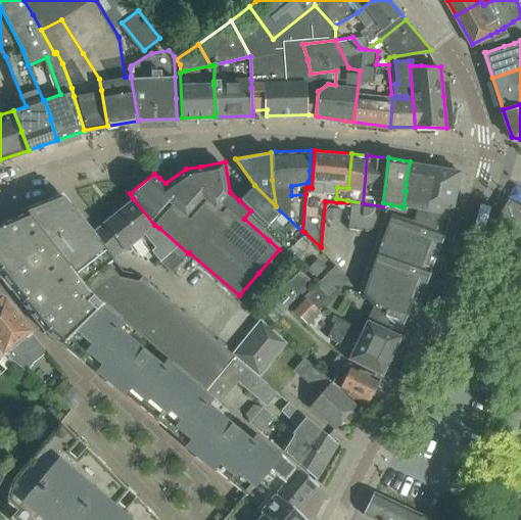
[(462,170),(418,162),(410,161),(406,184),(457,192),(462,170)]
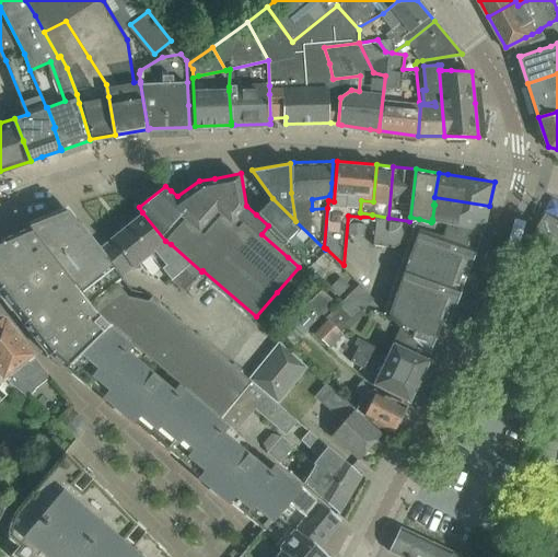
[(485,229),(489,206),(434,197),(433,205),(434,205),(432,219),(446,221),(485,229)]
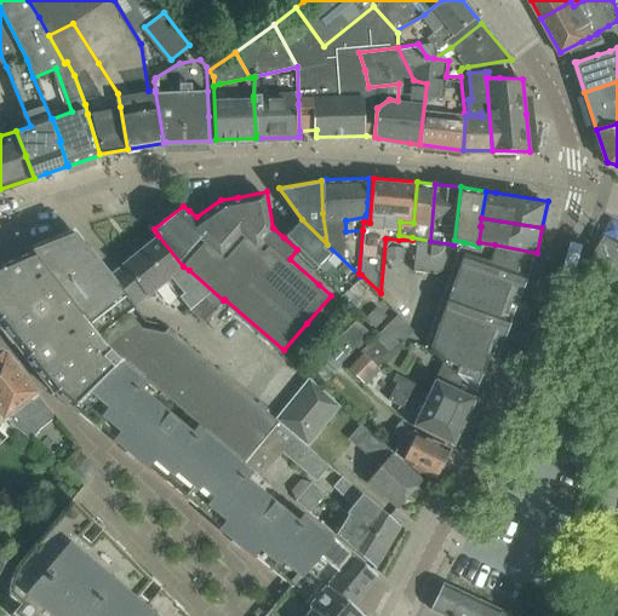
[(360,276),(327,245),(302,219),(284,237),(297,249),(343,294),(360,276)]
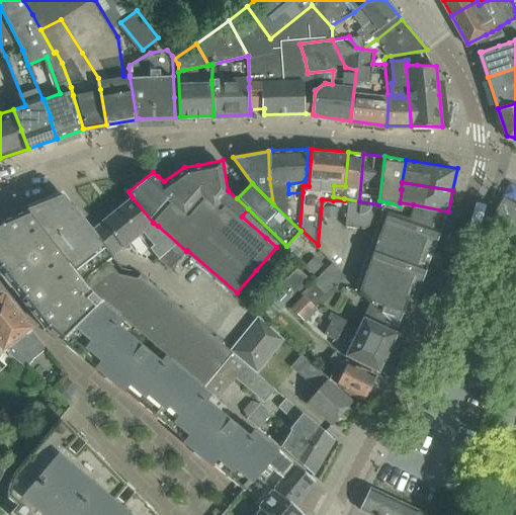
[(74,202),(74,203),(72,201),(67,205),(57,192),(55,193),(56,194),(33,203),(32,202),(31,203),(32,205),(29,207),(28,206),(27,207),(32,215),(85,282),(100,297),(102,296),(205,384),(220,366),(233,349),(230,346),(181,305),(177,310),(134,272),(117,268),(96,241),(101,237),(74,202)]
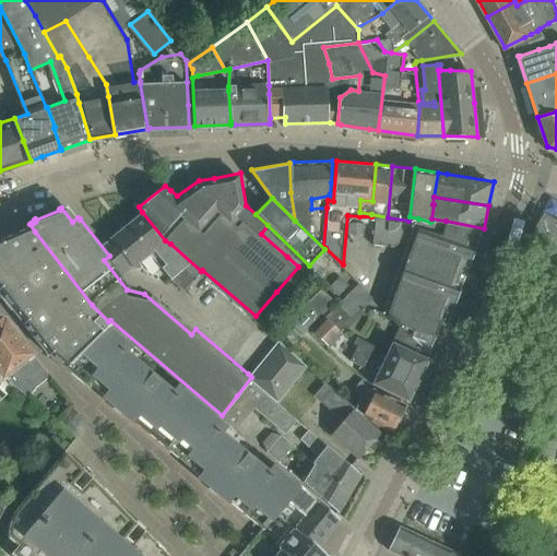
[(186,288),(201,271),(170,244),(165,240),(142,212),(111,237),(126,255),(134,265),(151,251),(173,278),(186,288)]
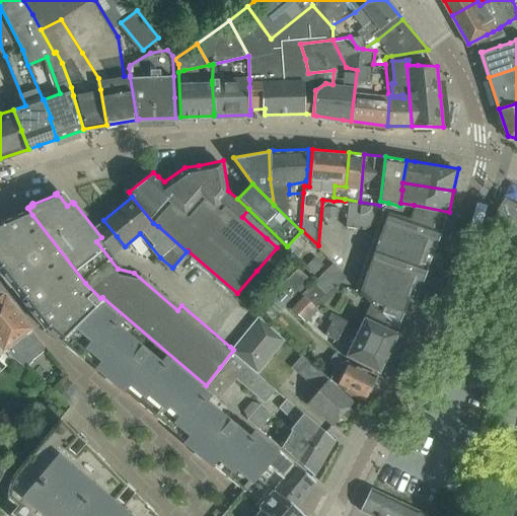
[(516,203),(506,197),(493,217),(495,218),(492,224),(495,225),(515,238),(510,246),(507,251),(508,252),(516,258),(516,203)]
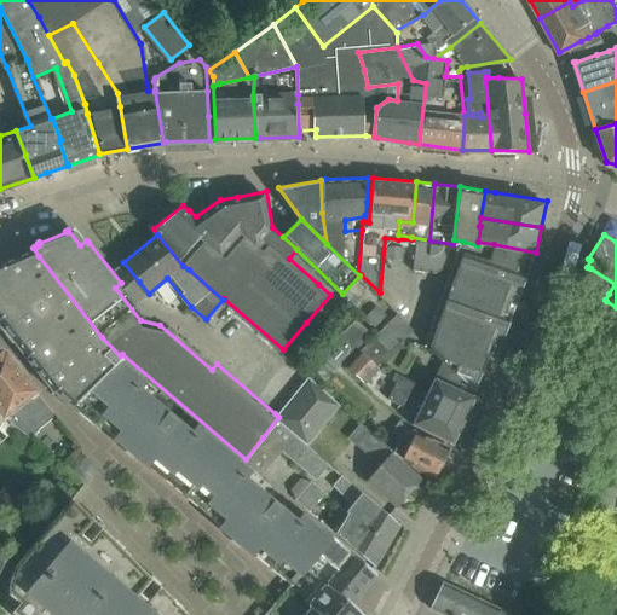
[(453,244),(430,241),(411,237),(411,239),(417,239),(414,267),(438,271),(449,264),(448,266),(449,266),(450,260),(453,245),(453,244)]
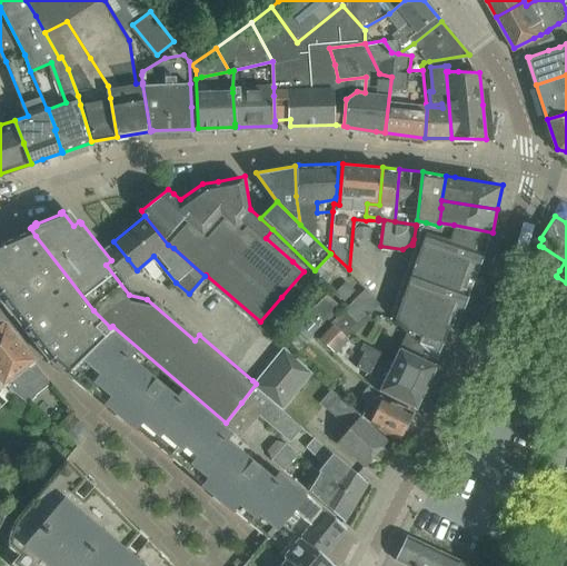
[(418,248),(426,222),(417,220),(416,225),(416,226),(414,239),(413,245),(411,245),(411,246),(418,248)]
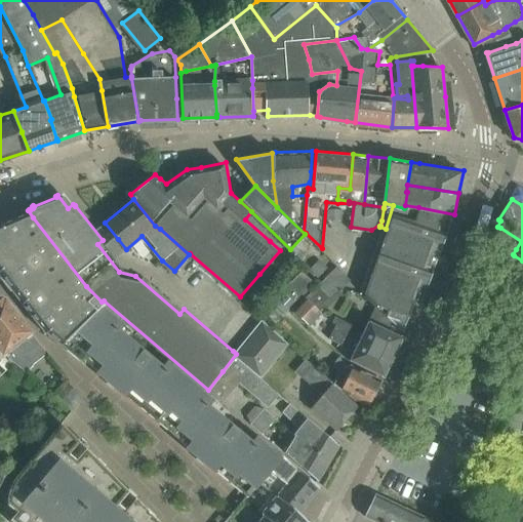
[(405,205),(405,207),(404,208),(393,205),(386,229),(388,230),(370,279),(367,291),(378,303),(390,315),(400,318),(402,311),(408,318),(414,300),(421,304),(442,249),(454,214),(418,207),(405,205)]
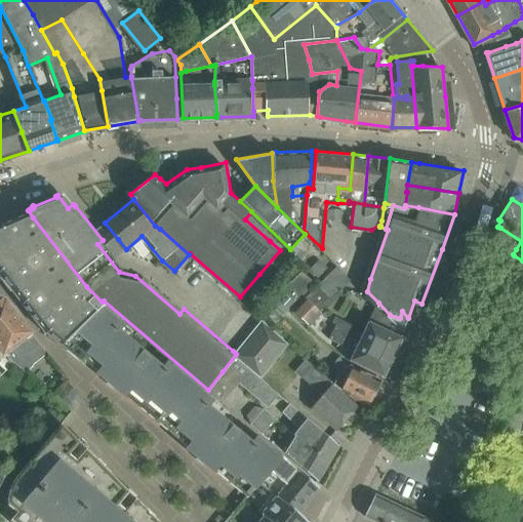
[(86,286),(33,217),(28,210),(25,212),(0,224),(0,271),(47,332),(50,332),(62,342),(102,302),(86,286)]
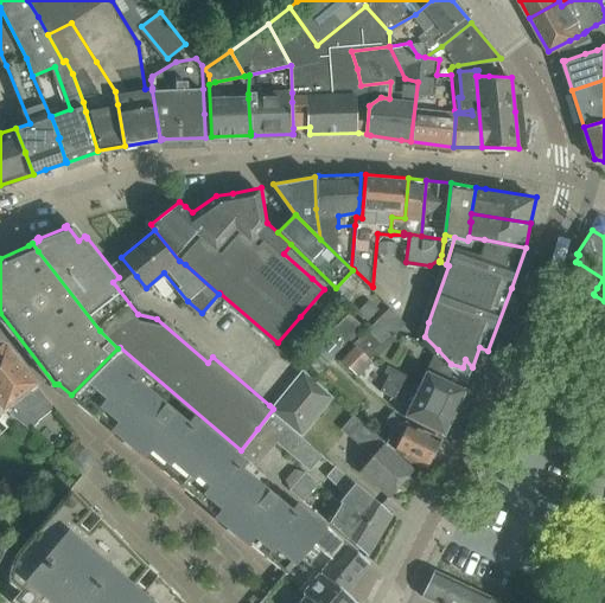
[(350,309),(326,332),(342,346),(364,322),(350,309)]
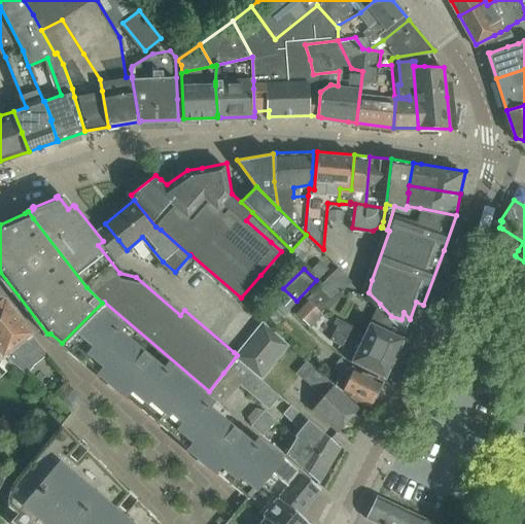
[(330,274),(307,298),(320,310),(326,304),(328,306),(343,291),(344,285),(330,274)]
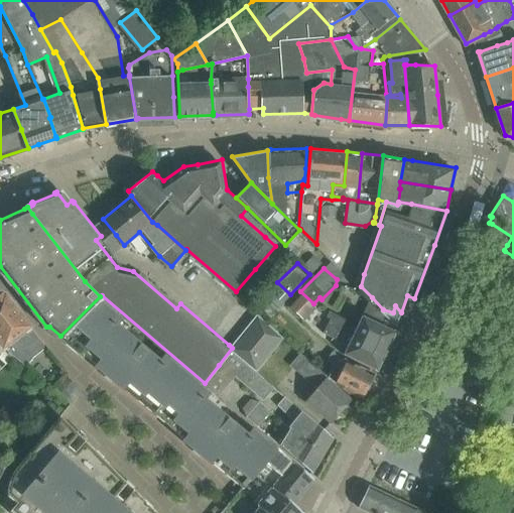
[(289,304),(304,318),(316,306),(313,303),(300,291),(289,304)]
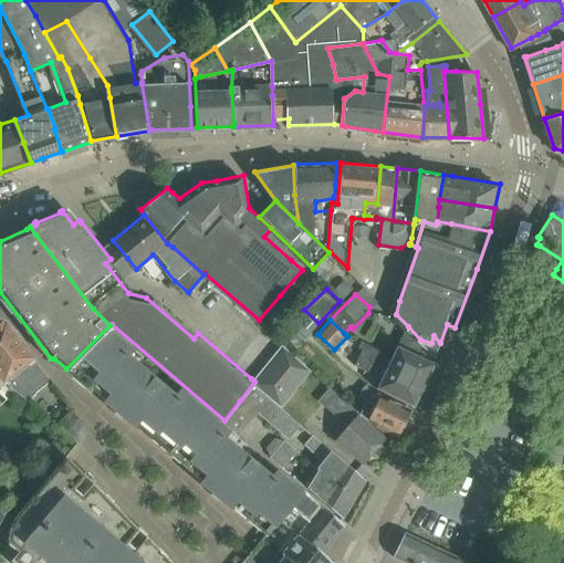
[(50,373),(18,335),(7,321),(0,326),(0,372),(1,374),(3,377),(30,399),(35,389),(48,379),(50,373)]
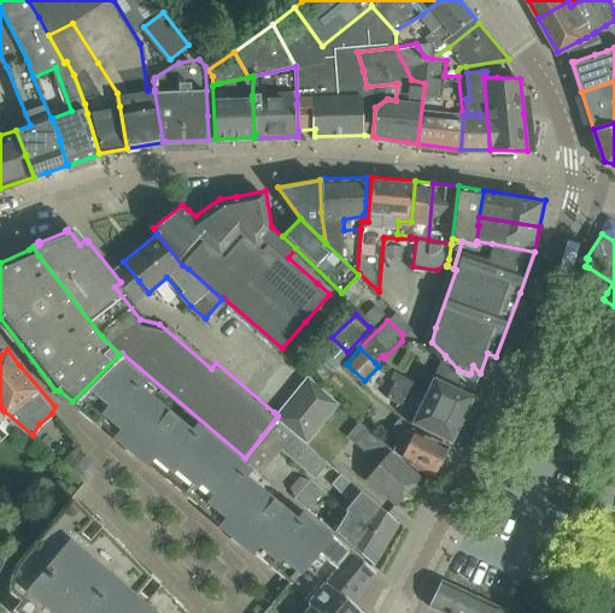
[(136,381),(144,373),(123,355),(75,404),(101,425),(103,424),(101,423),(103,422),(293,581),(306,565),(305,564),(333,532),(310,513),(303,522),(242,470),(249,461),(205,425),(198,434),(136,381)]
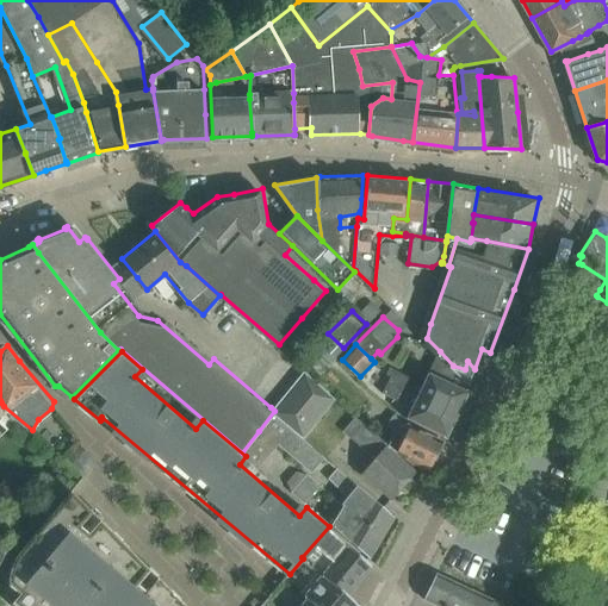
[(471,383),(454,367),(453,366),(440,351),(430,370),(425,382),(391,366),(389,370),(394,373),(391,379),(458,411),(471,383)]
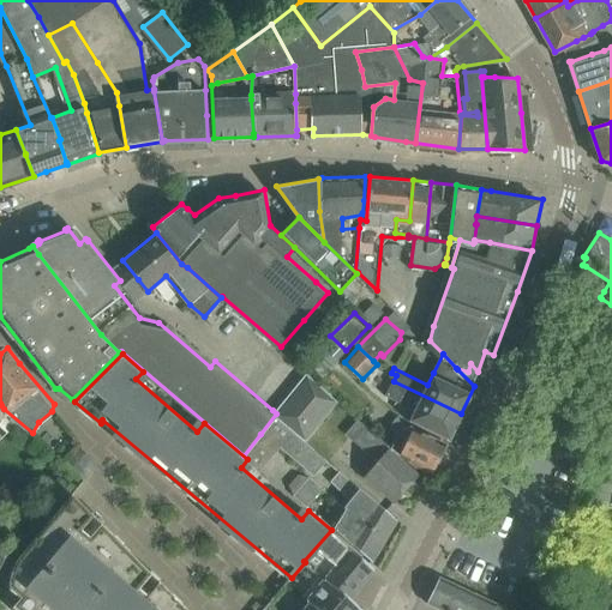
[(306,370),(273,410),(276,414),(305,439),(337,398),(306,370)]
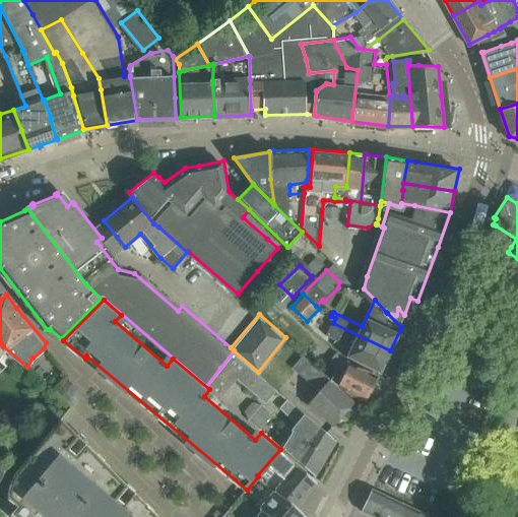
[(381,371),(390,350),(333,323),(331,328),(327,326),(325,331),(352,344),(347,356),(381,371)]
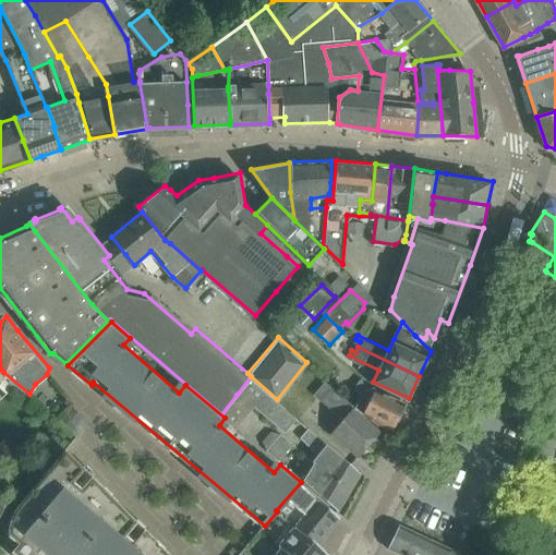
[(359,376),(338,360),(333,368),(353,383),(359,376)]
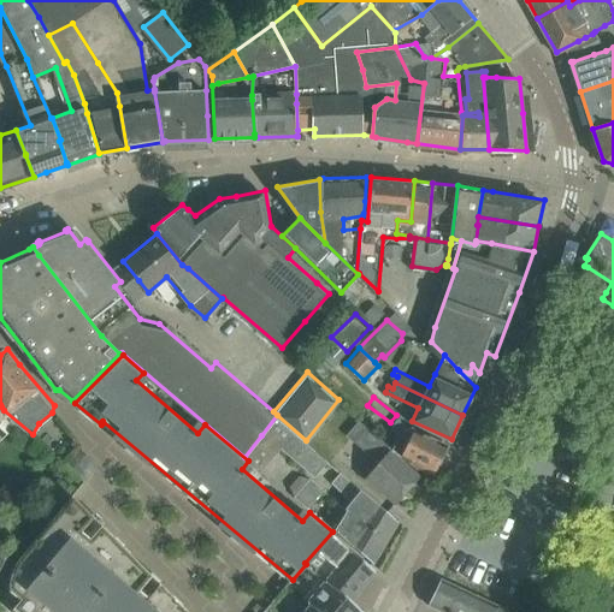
[(277,415),(261,435),(278,450),(282,445),(316,474),(328,458),(306,440),(277,415)]
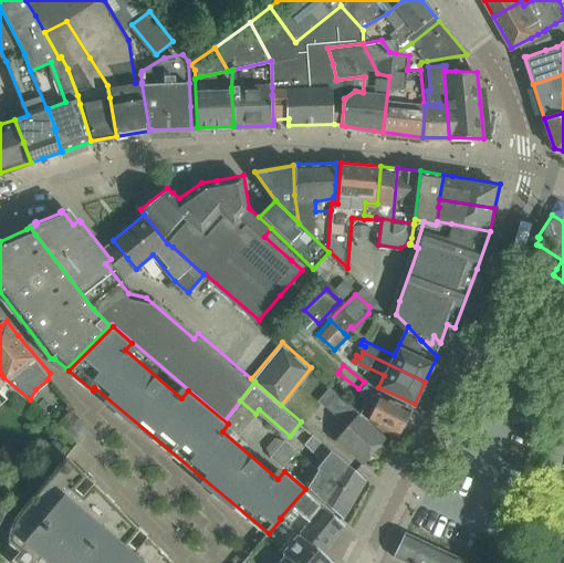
[(371,386),(366,383),(359,392),(367,397),(358,407),(363,412),(363,413),(385,431),(386,428),(400,435),(413,408),(376,392),(371,386)]
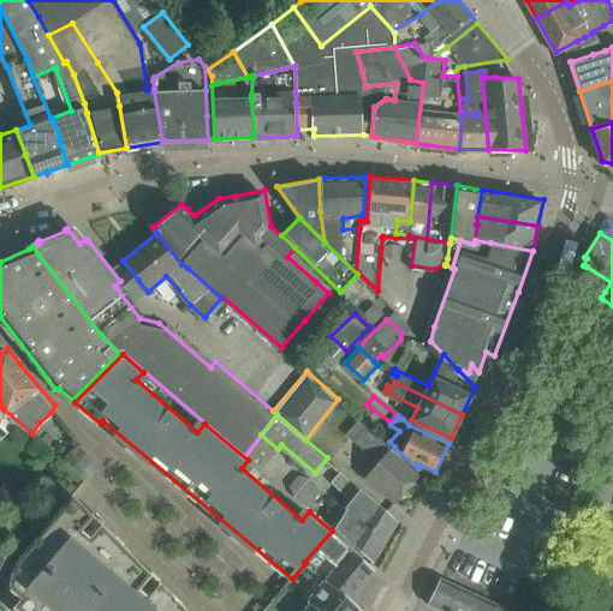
[(394,447),(390,442),(368,424),(357,436),(384,459),(369,475),(397,499),(418,474),(391,450),(394,448),(394,447)]
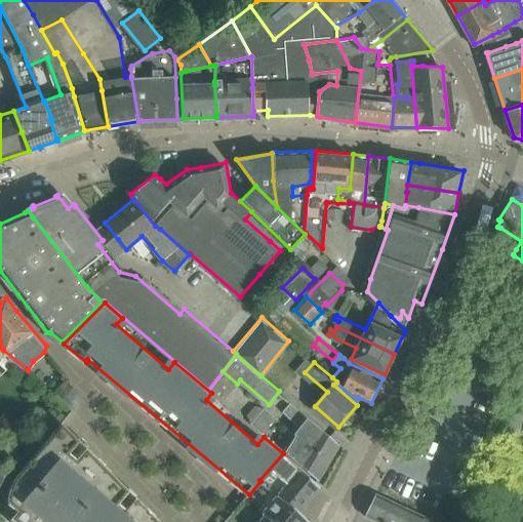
[(340,444),(325,430),(296,405),(283,422),(296,433),(330,460),(340,444)]
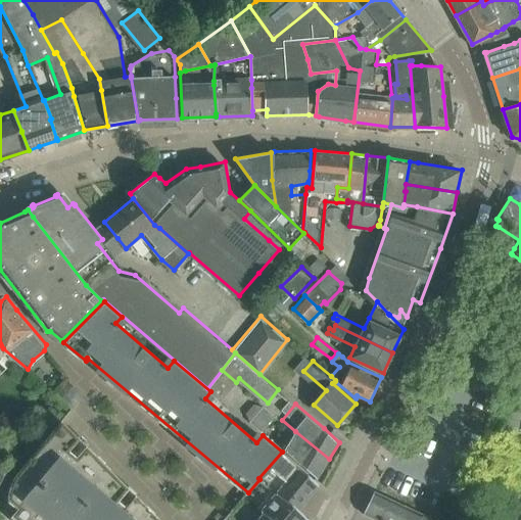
[(265,405),(251,420),(263,430),(276,415),(265,405)]
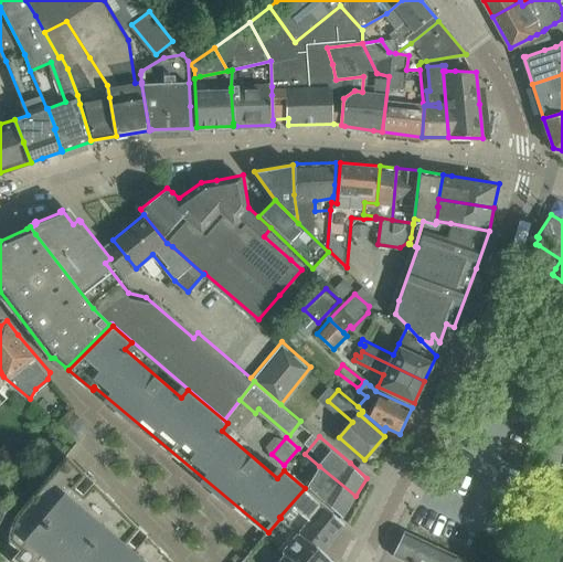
[(9,539),(9,541),(19,550),(12,558),(14,560),(21,551),(34,561),(173,561),(147,534),(146,537),(138,530),(140,528),(94,480),(92,483),(85,477),(87,474),(67,454),(19,511),(17,515),(11,527),(9,539)]
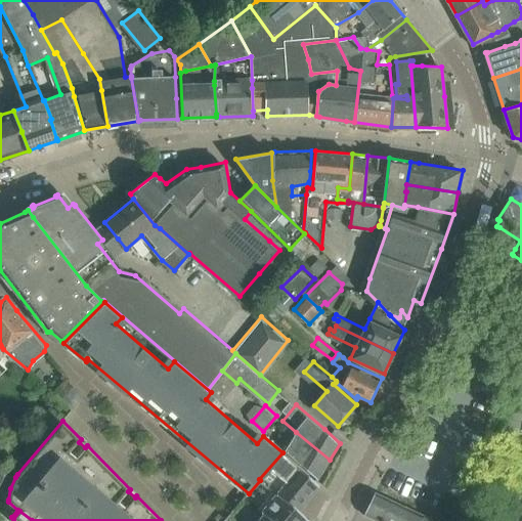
[(318,478),(330,460),(296,432),(286,449),(296,459),(318,478)]
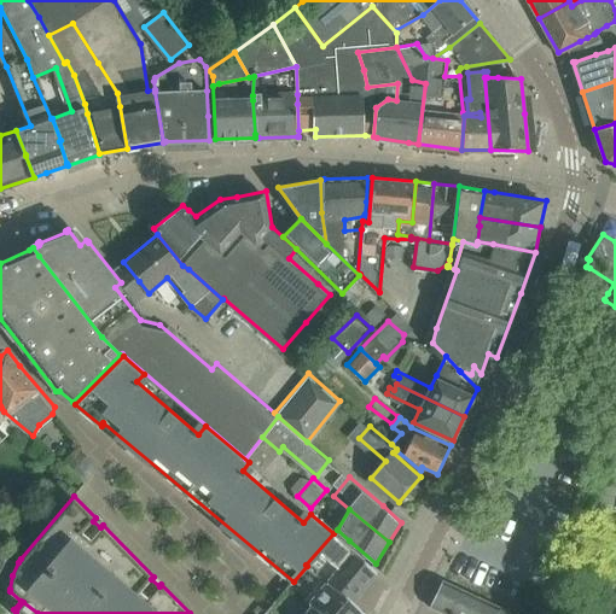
[(353,601),(378,571),(333,533),(306,565),(307,566),(321,578),(323,577),(352,602),(353,601)]
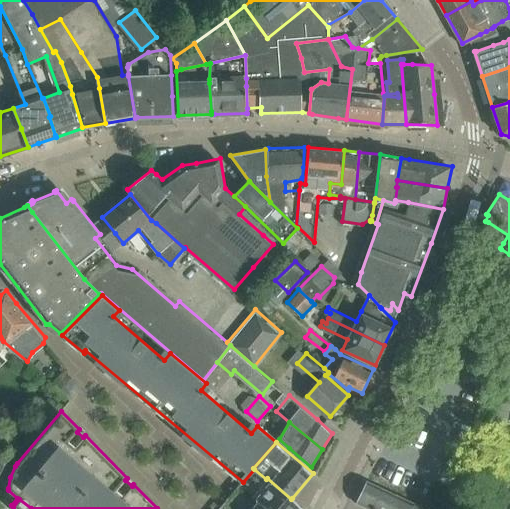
[(304,508),(292,498),(291,499),(267,478),(266,479),(252,496),(267,508),(304,508)]
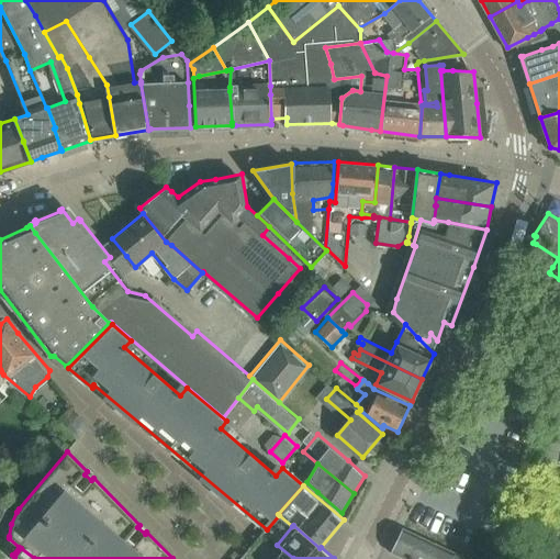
[(473,558),(437,541),(436,543),(404,527),(393,551),(410,558),(473,558)]
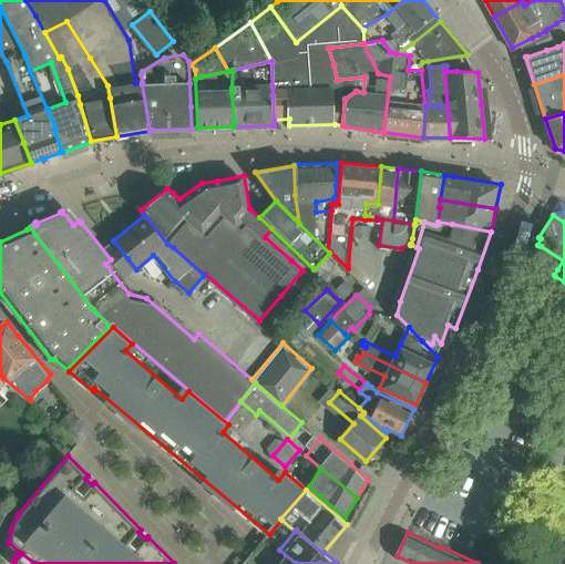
[(296,563),(279,550),(267,563),(296,563)]
